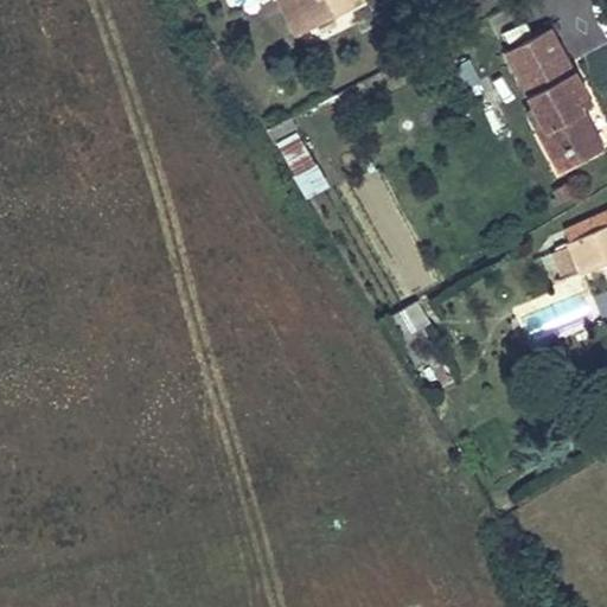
[(307,26),(293,0),(278,0),(294,32),(307,26)]
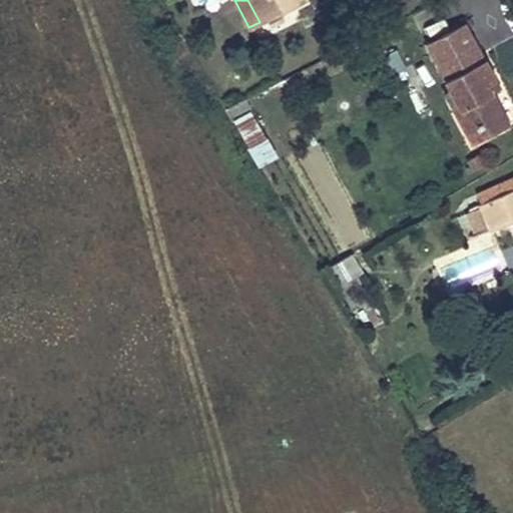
[(247,0),(260,22),(290,7),(286,0),(247,0)]
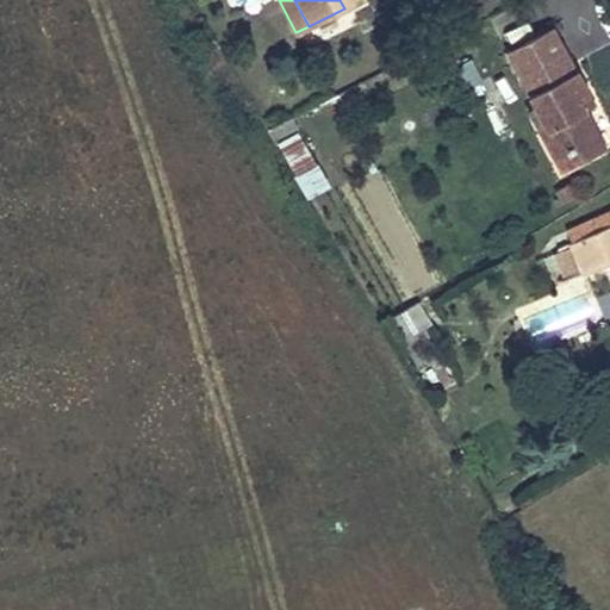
[(528,114),(554,159),(576,148),(585,161),(607,150),(579,103),(591,95),(553,30),(509,55),(540,106),(528,114)]
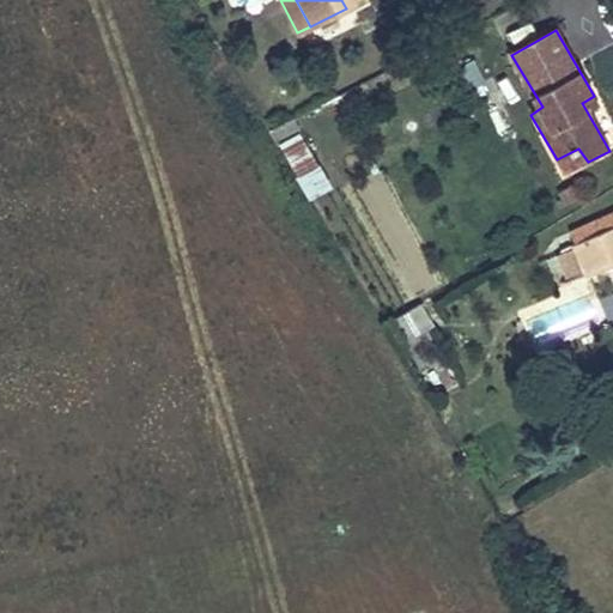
[(305,199),(331,188),(299,116),(273,127),(305,199)]
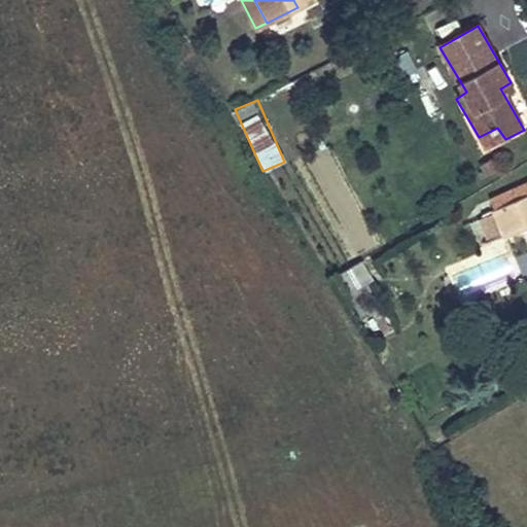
[(497,128),(479,137),(487,149),(505,139),(497,128)]
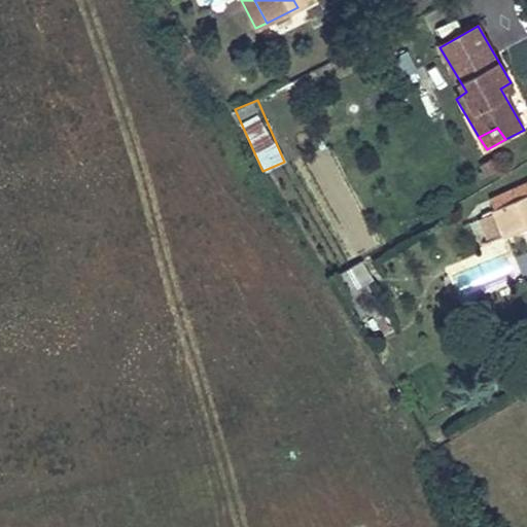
[(526,185),(491,201),(498,213),(526,199),(526,185)]
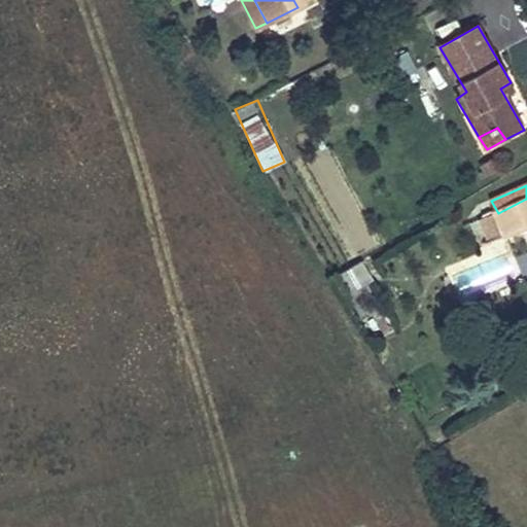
[(526,199),(498,213),(482,220),(494,248),(526,233),(526,199)]
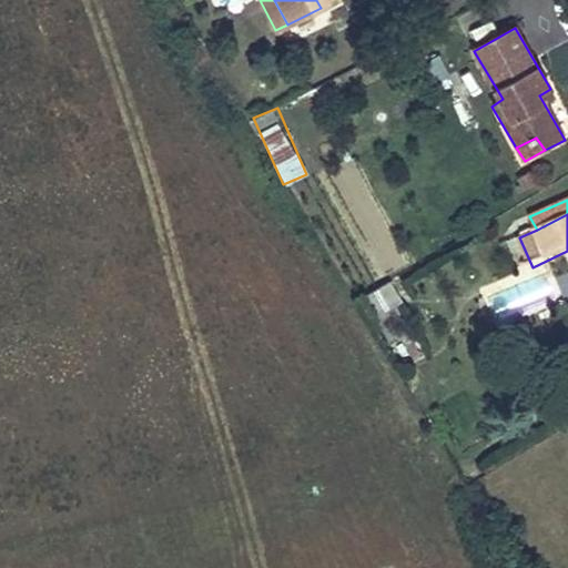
[(389,279),(372,288),(384,308),(401,298),(389,279)]
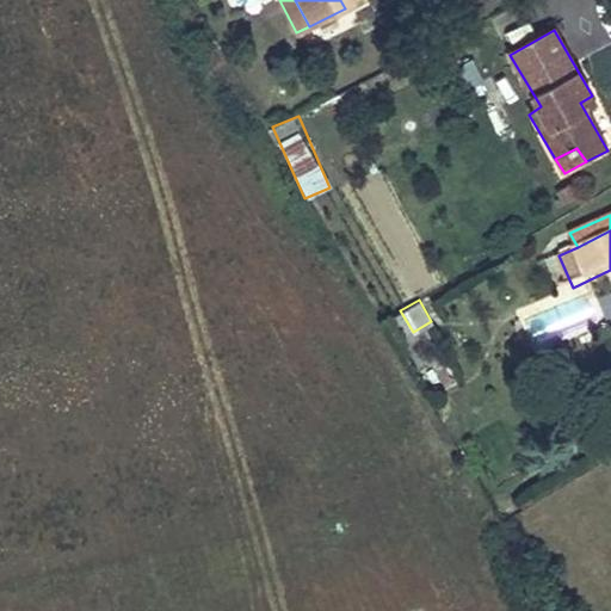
All buildings are outlined.
